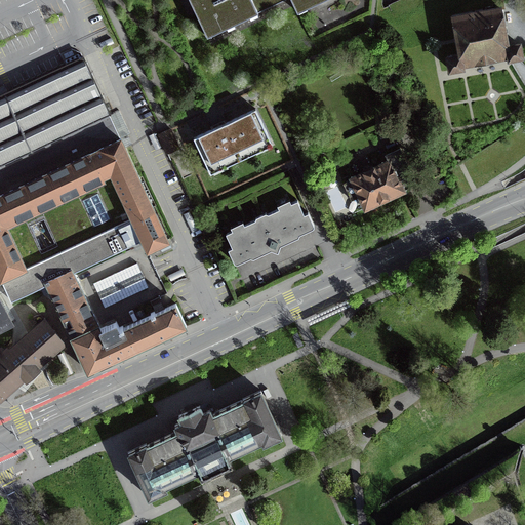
[(259,12),(284,0),(294,0),(300,11),(323,0),(193,0),(210,36),(259,12)]
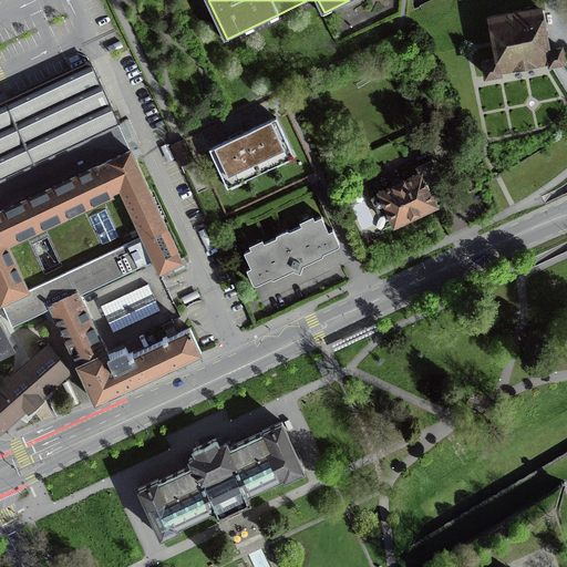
[(545,34),(540,9),(487,19),(495,61),(483,63),(485,76),(498,74),(498,71),(548,61),(548,64),(550,64),(562,62),(563,61),(562,60),(560,49),(547,51),(545,34)]
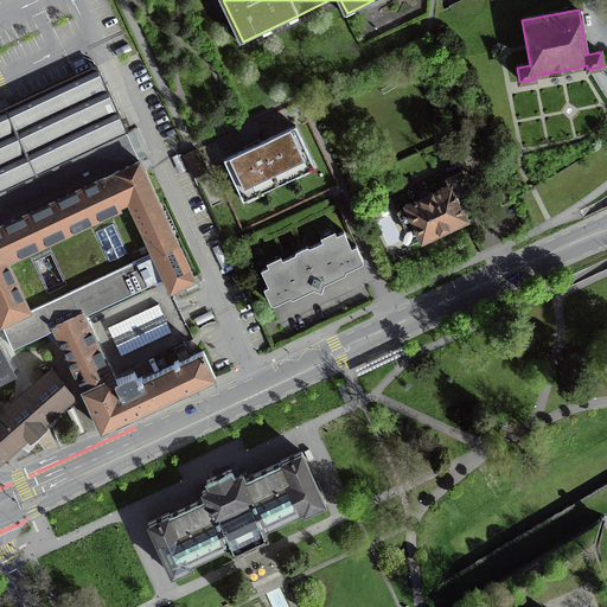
[(197,275),(140,154),(98,66),(0,112),(0,320),(0,321),(12,347),(53,327),(81,385),(101,429),(215,375),(204,350),(196,355),(144,378),(142,376),(139,378),(134,371),(117,379),(113,370),(85,313),(164,276),(171,288),(197,275)]
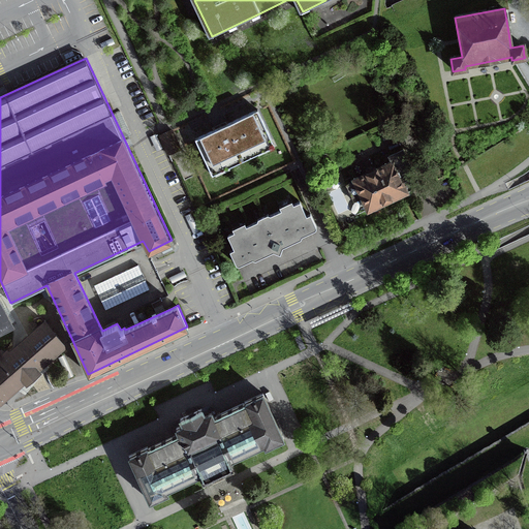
[(194,138),(210,174),(272,146),(256,112),(225,125),(194,138)]
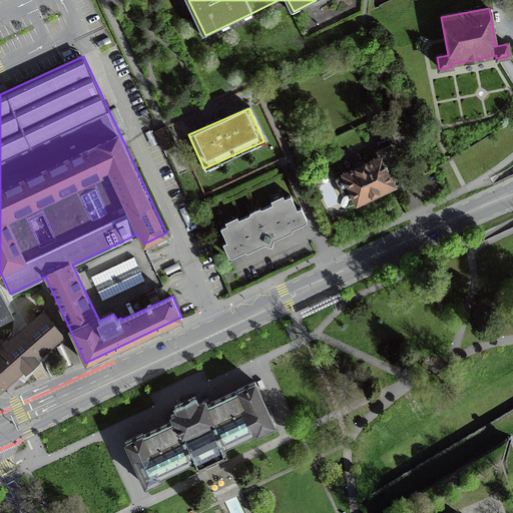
[(172,140),(165,126),(154,132),(160,145),(172,140)]
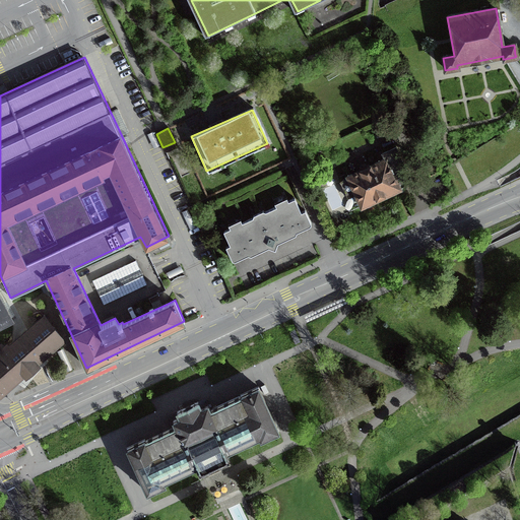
[(373,201),(411,183),(395,147),(382,154),(385,160),(340,182),(347,198),(355,194),(362,207),(364,205),(368,206),(371,204),(373,201)]
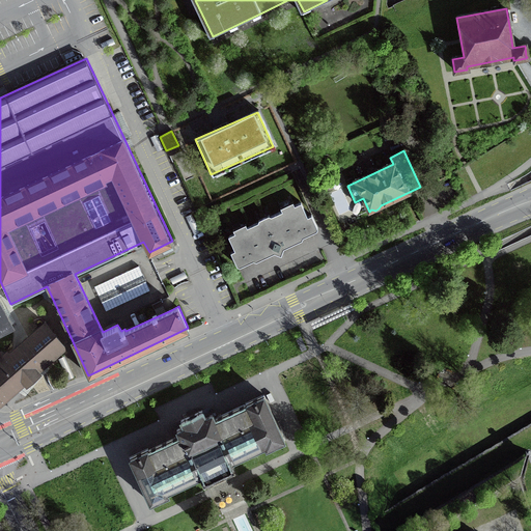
[(317,228),(311,215),(307,217),(301,202),(294,205),(292,208),(289,210),(287,208),(271,217),(268,216),(258,220),(257,223),(241,230),(240,232),(236,234),(234,233),(228,236),(234,251),(230,252),(236,266),(239,267),(253,260),(255,261),(268,255),(269,252),(271,252),(280,255),(283,249),(284,246),(285,245),(288,246),(301,240),(302,236),(316,230),(317,228)]
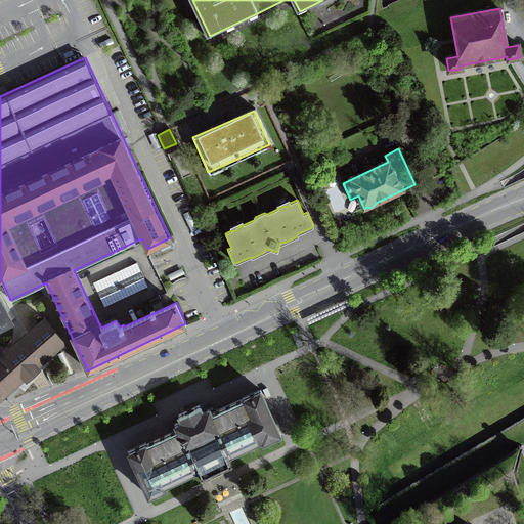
[(188,226),(193,223),(188,212),(183,215),(188,226)]
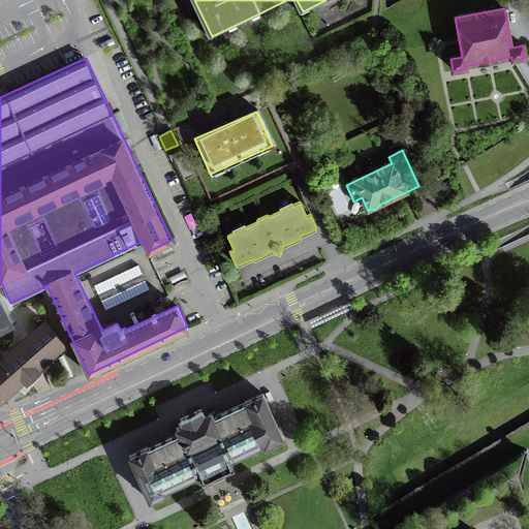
[(137,265),(94,284),(105,309),(149,288),(137,265)]
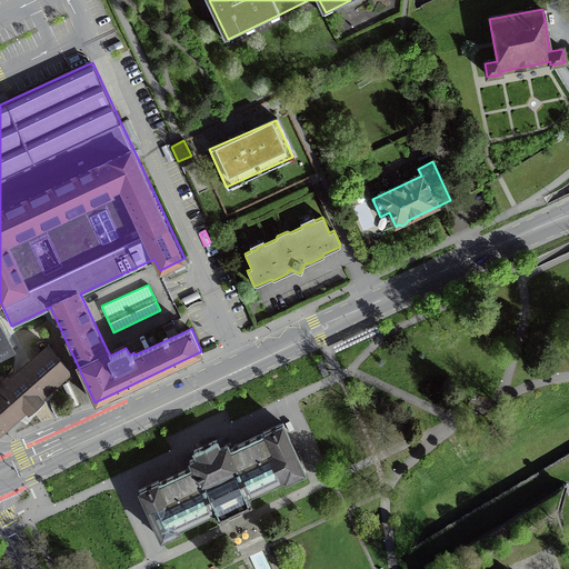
[(6,335),(0,323),(0,358),(15,350),(6,335)]
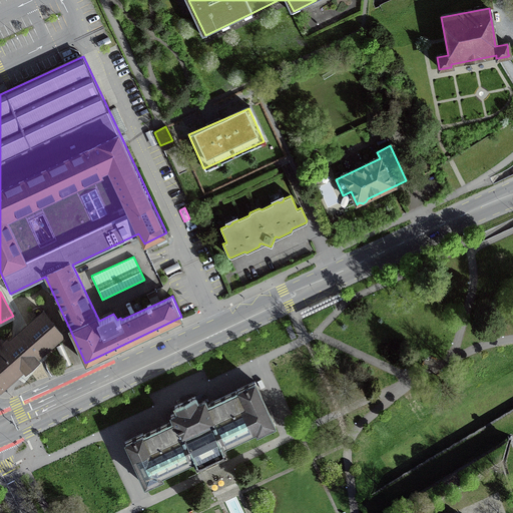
[(0,386),(32,359),(48,346),(62,334),(44,312),(16,337),(0,350),(0,386)]
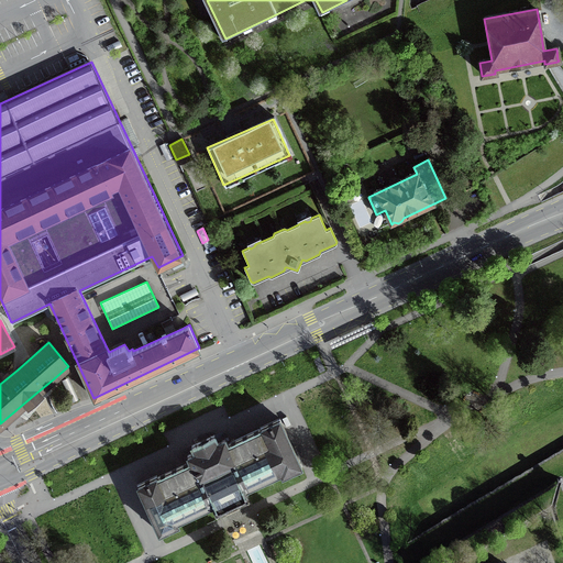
[(72,401),(78,399),(68,377),(62,379),(72,401)]
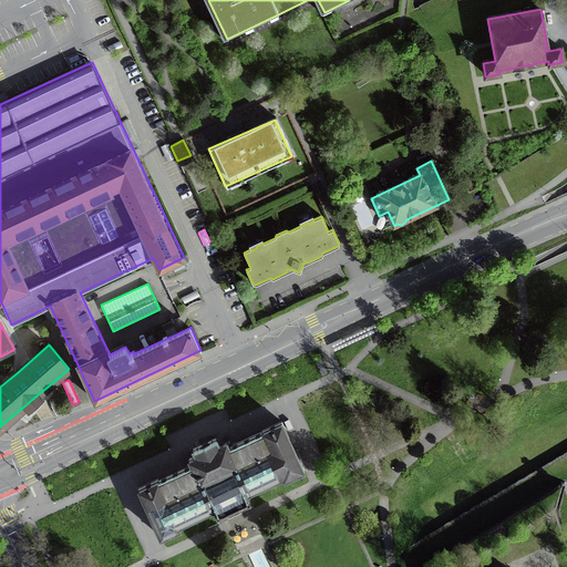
[(157,480),(137,490),(160,538),(179,528),(178,525),(214,508),(217,516),(250,501),(246,493),(282,476),(284,481),(303,471),(281,422),(261,432),(261,433),(229,447),(226,442),(218,445),(216,439),(193,450),(195,456),(187,460),(191,466),(158,481),(157,480)]
